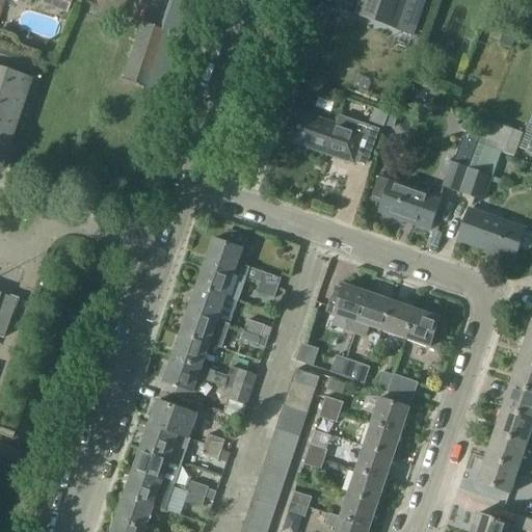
[(41,0),(40,4),(67,14),(71,0),(41,0)]
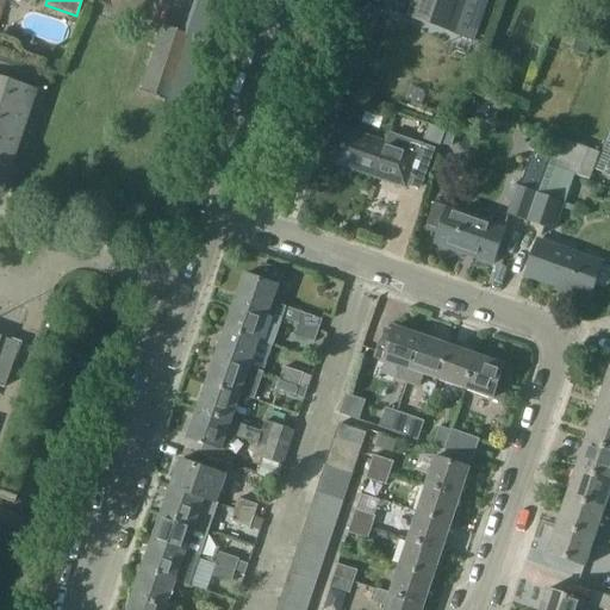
[(199,0),(187,35),(162,26),(141,92),(186,107),(209,42),(223,2),(218,0),(199,0)]
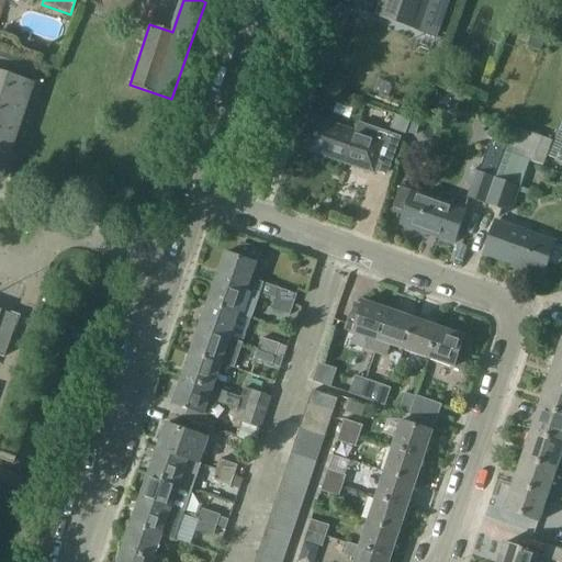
[(381,0),(377,17),(437,38),(450,0),(381,0)]
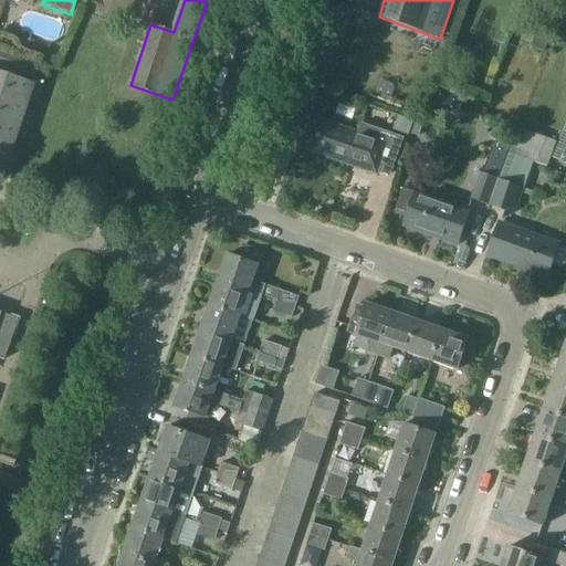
[(0,66),(33,79),(38,65),(0,52),(0,66)]
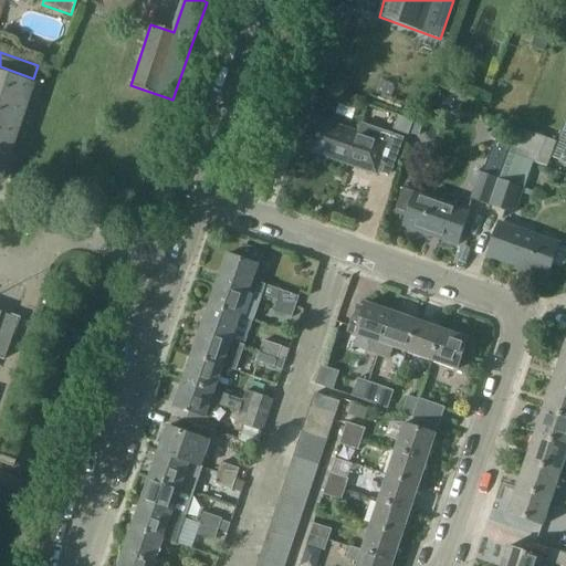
[(0,180),(32,84),(0,73),(0,180)]
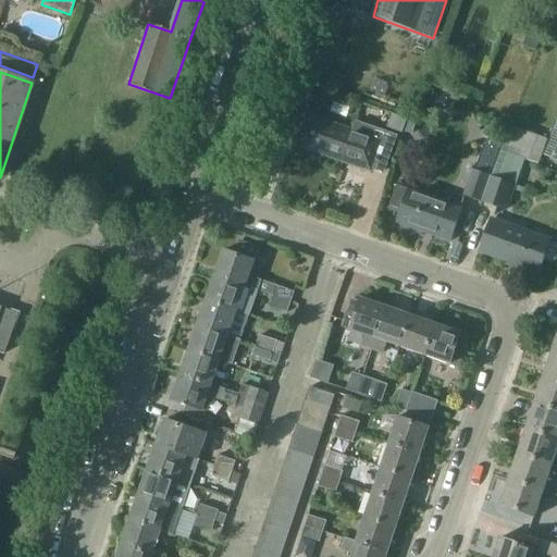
[(283,125),(299,131),(295,146),(298,147),(297,152),(310,157),(311,151),(343,162),(354,131),(353,131),(306,114),(313,94),(296,87),(283,125)]
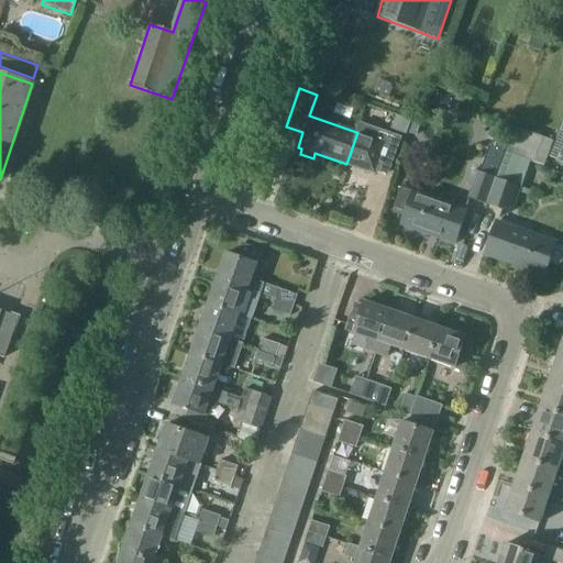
[(360,123),(356,132),(357,132),(346,164),(375,174),(376,169),(388,174),(400,138),(360,123)]
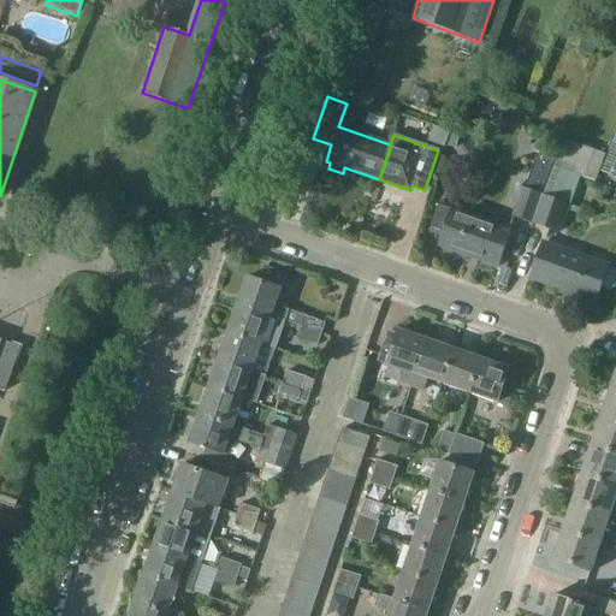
[(556,166),(586,178),(596,150),(566,140),(556,166)]
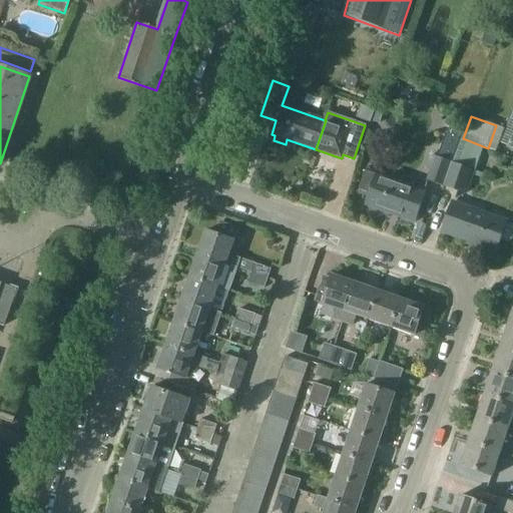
[(425,166),(430,168),(426,180),(445,186),(453,163),(452,163),(458,145),(449,141),(442,160),(428,155),(425,166)]
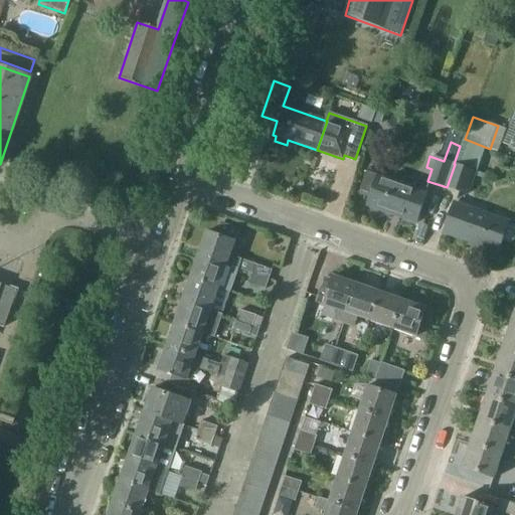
[(447,187),(467,194),(475,171),(455,164),(447,187)]
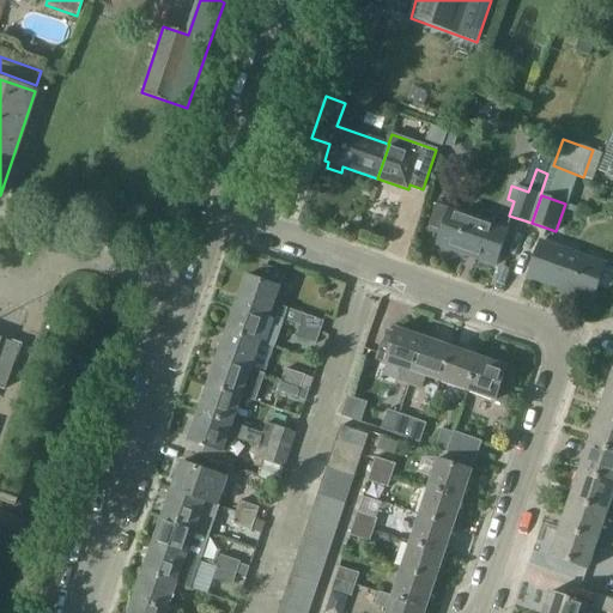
[(428,228),(441,232),(436,246),(496,266),(508,229),(435,205),(428,228)]
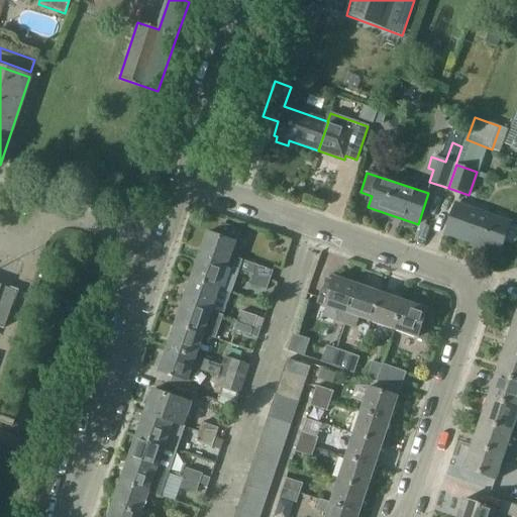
[(510,223),(455,204),(445,234),(500,252),(504,240),(512,243),(516,240),(516,238),(516,225),(510,224),(510,223)]
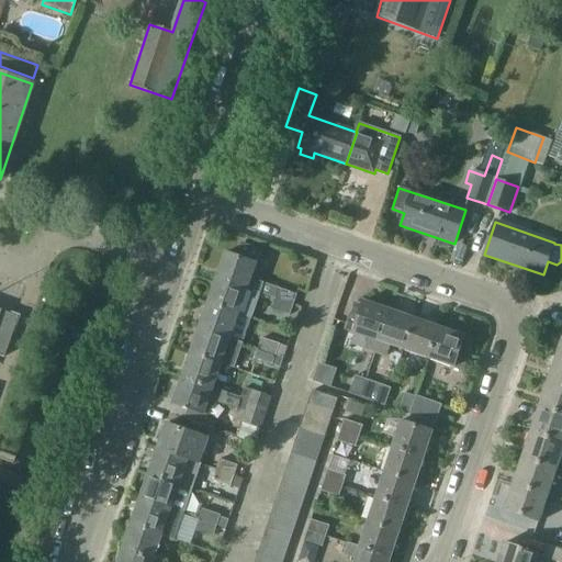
[(295,302),(299,294),(251,279),(262,248),(243,242),(238,255),(226,250),(217,276),(249,287),(248,289),(260,293),(277,299),(278,296),(295,302)]
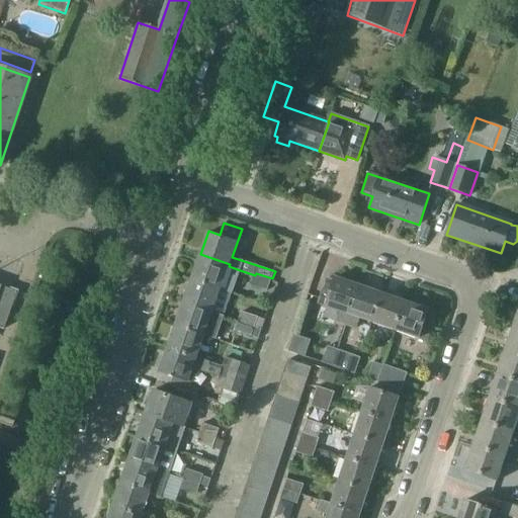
[(229,266),(230,264),(200,254),(192,277),(222,287),(233,291),(240,270),(229,266)]
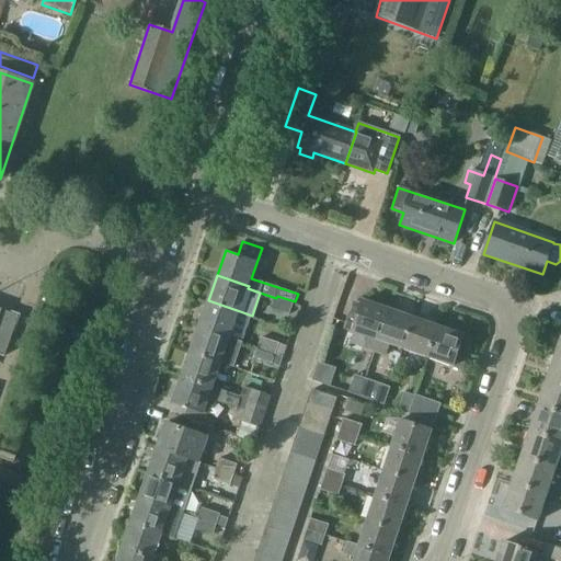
[(276,298),(272,309),(290,316),(295,301),(277,296),(276,298)]
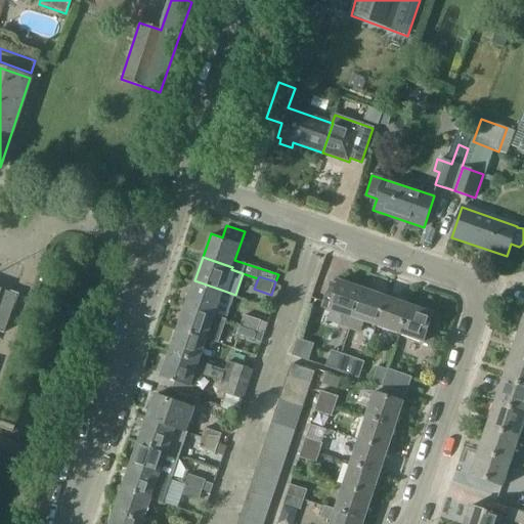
[(334,280),(324,306),(331,309),(345,313),(341,325),(350,329),(364,288),(341,279),(340,282),(334,280)]
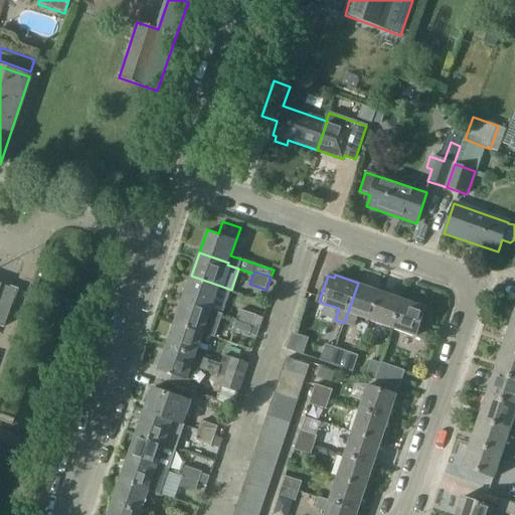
[(184,298),(212,308),(220,286),(191,276),(184,298)]
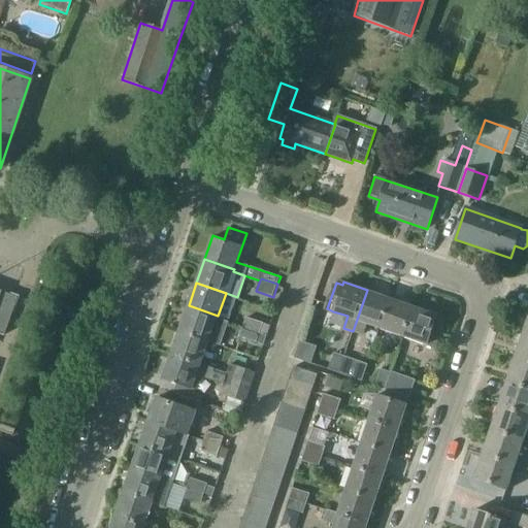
[(367,290),(353,331),(352,332),(364,336),(368,324),(380,328),(390,298),(367,290)]
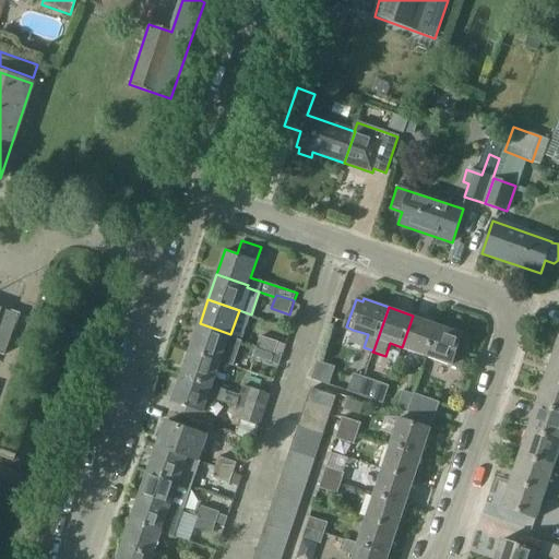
[(0,308),(0,354),(3,356),(18,316),(0,308)]
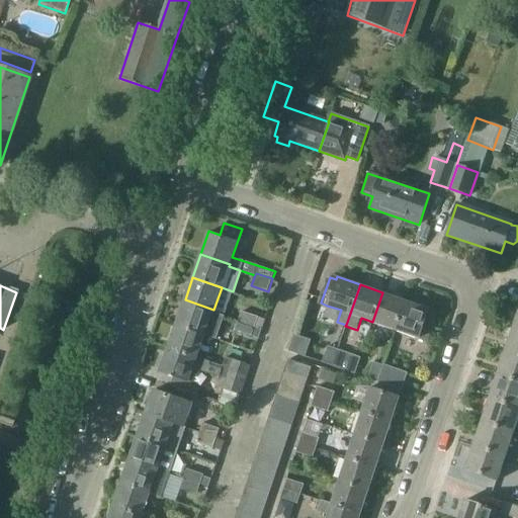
[(397,330),(406,300),(382,292),(372,322),(397,330)]
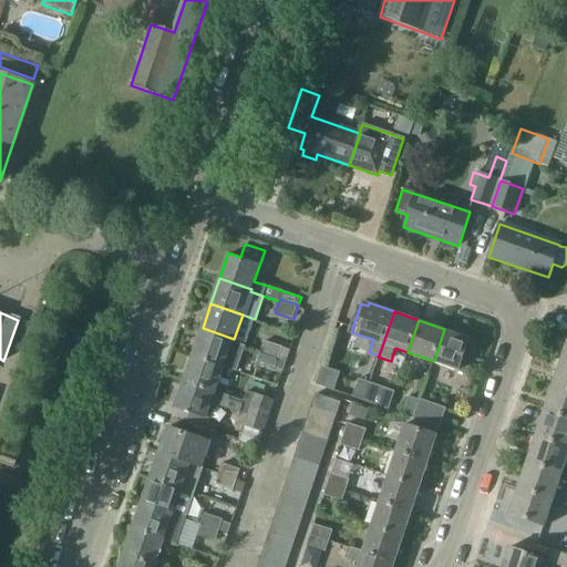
[(203,328),(194,352),(225,364),(238,369),(247,343),(234,339),(203,328)]
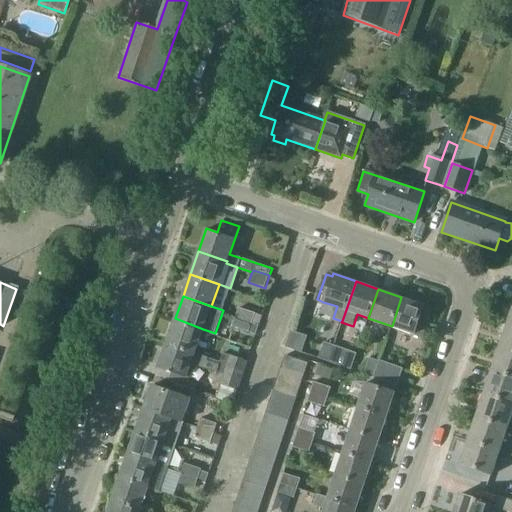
[(425,306),(401,297),(392,326),(415,334),(422,336),(431,312),(423,309),(425,306)]
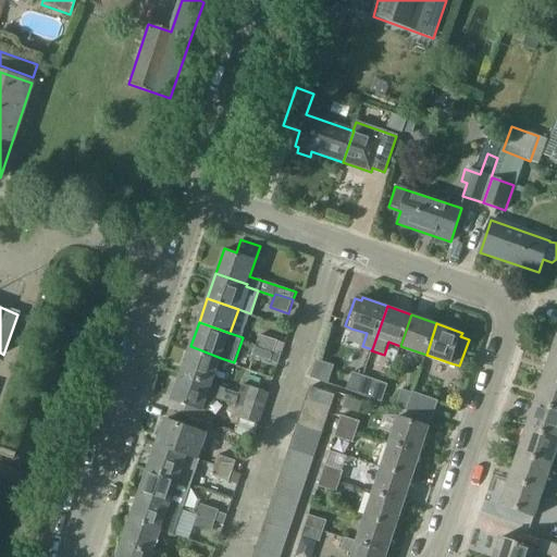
[(279,339),(261,334),(258,343),(275,349),(279,339)]
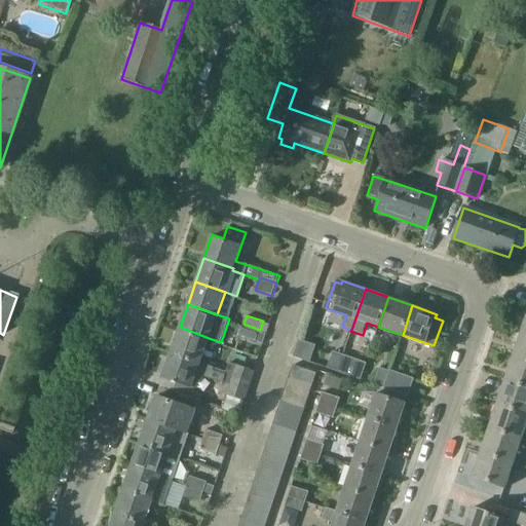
[(240,334),(257,339),(260,330),(243,324),(240,334)]
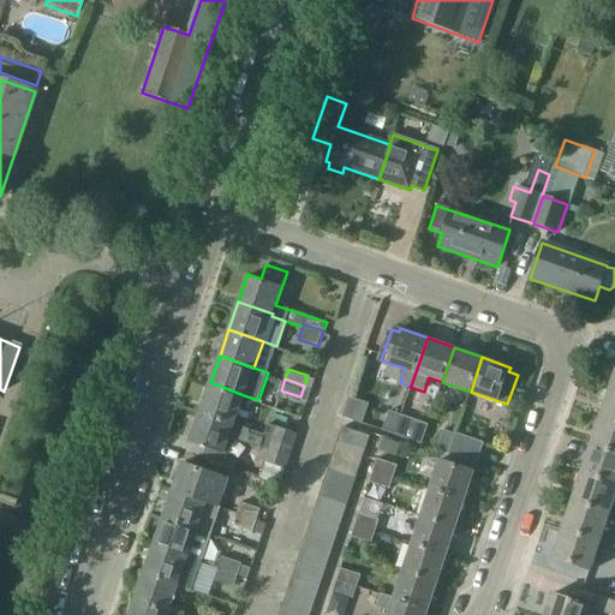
[(201,410),(234,423),(244,395),(210,382),(201,410)]
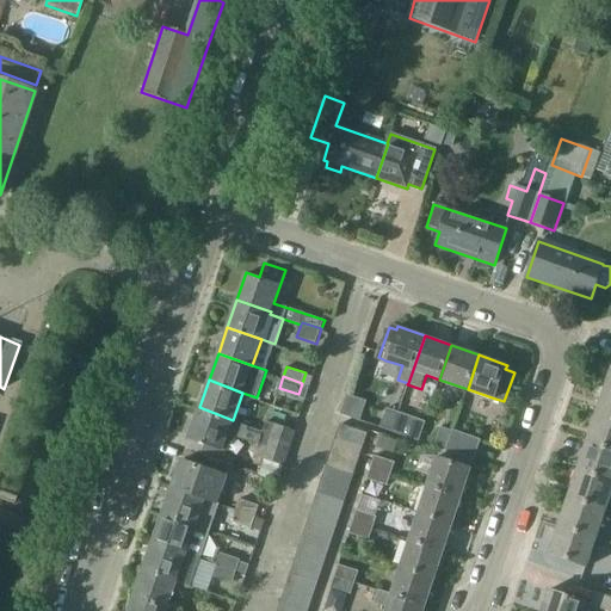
[(598,411),(610,414),(610,383),(608,382),(598,411)]
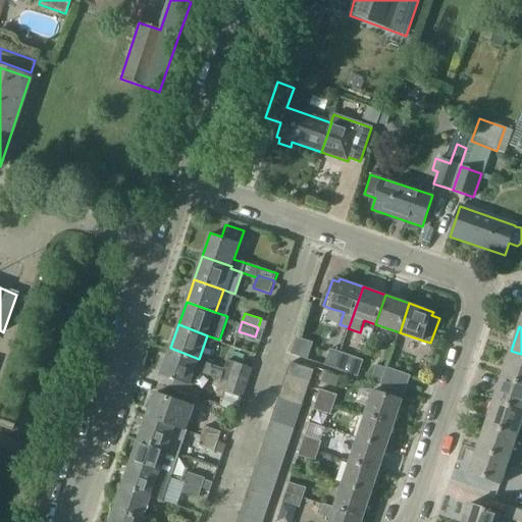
[(195,371),(222,381),(222,380),(245,388),(249,378),(241,375),(242,373),(225,368),(224,369),(199,361),(199,359),(170,348),(162,372),(192,382),(195,371)]
